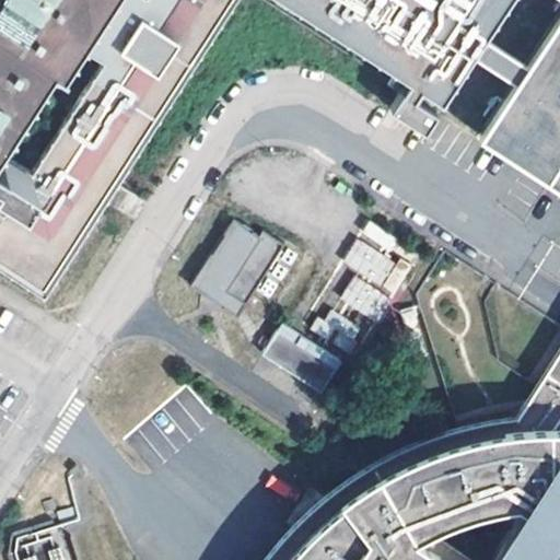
[(503,14),(545,41),(559,15),(559,0),(0,0),(0,268),(43,296),(104,202),(115,184),(233,0),(280,0),(406,81),(389,107),(428,133),(474,60),(486,41),(503,14)]
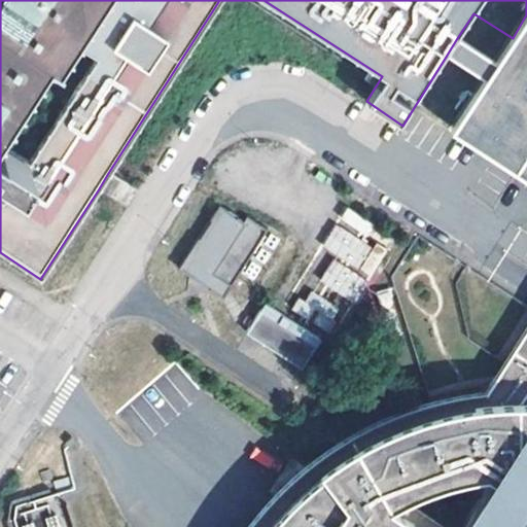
[(526,14),(513,38),(497,63),(486,81),(450,138),(526,187),(526,14)]
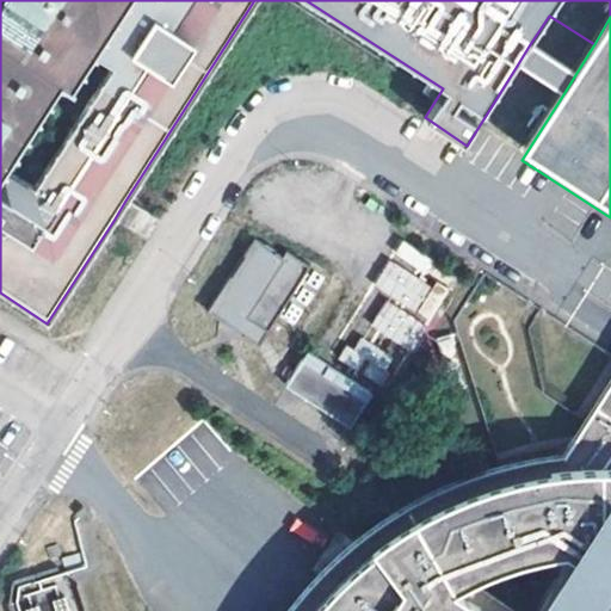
[(530,44),(517,66),(563,94),(576,73),(530,44)]
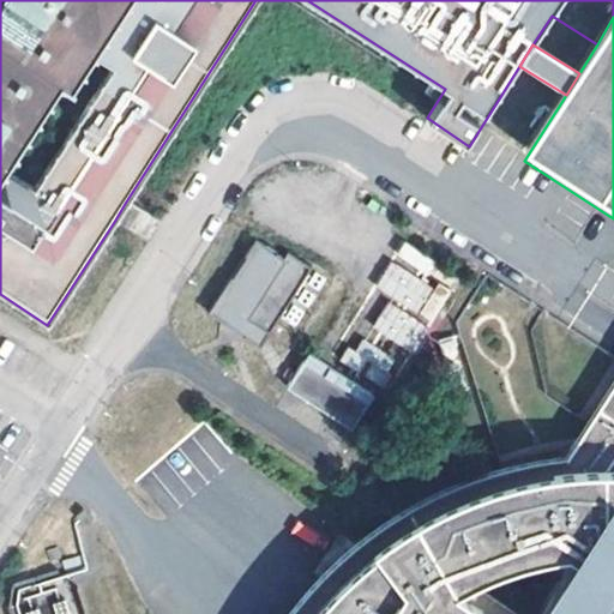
[(256,238),(208,312),(259,345),(311,266),(287,251),(283,257),(256,238)]
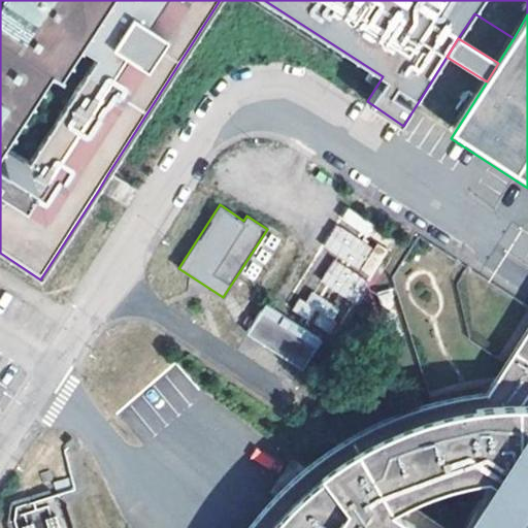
[(366,236),(373,223),(344,207),(323,248),(335,254),(320,283),(357,303),(387,248),(366,236)]
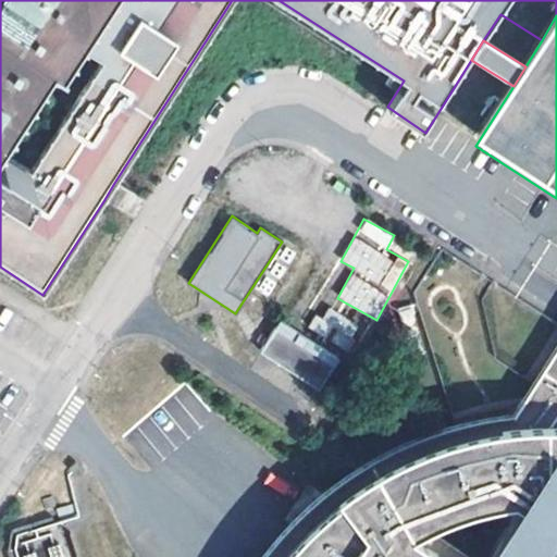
[(310,327),(346,351),(361,326),(325,304),(310,327)]
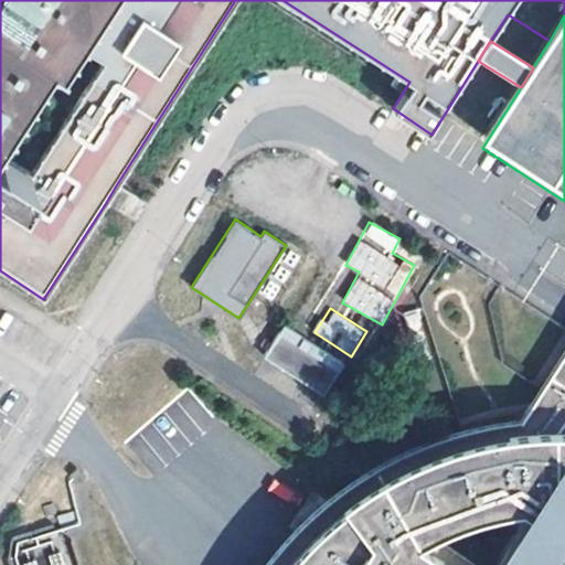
[(259,344),(267,349),(264,354),(323,392),(342,362),(283,326),(270,343),(263,339),(259,344)]
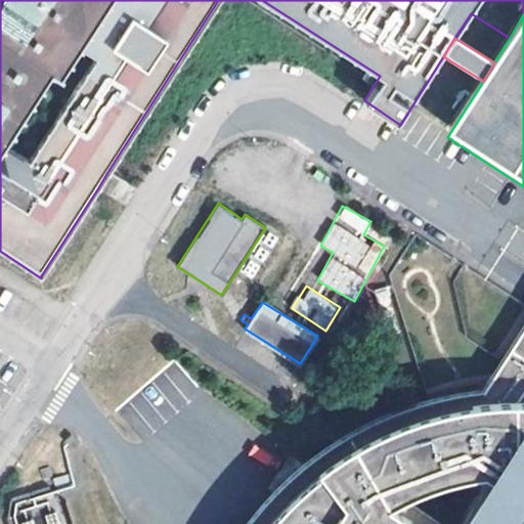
[(523,523),(523,320),(500,358),(480,391),(461,394),(439,398),(429,401),(399,409),(367,423),(331,443),(303,464),(272,491),(246,523),(244,523),(523,523)]
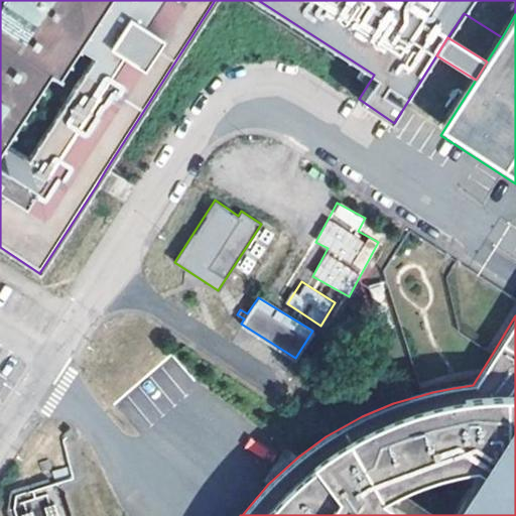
[(249,437),(244,447),(269,461),(274,450),(249,437)]
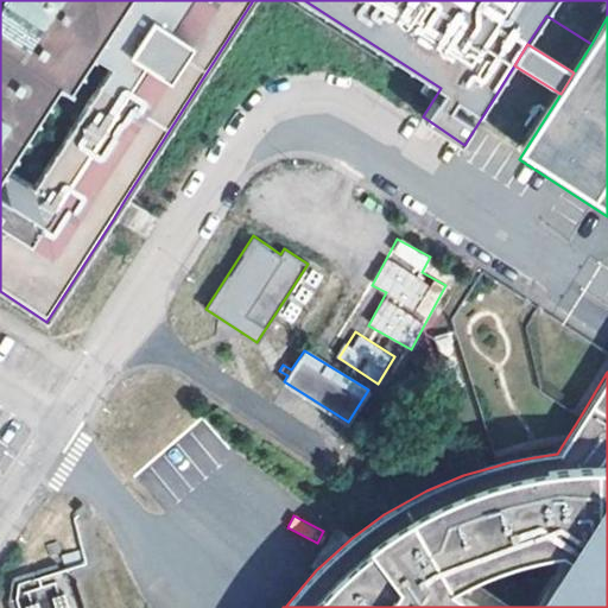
[(67,607),(63,594),(51,597),(54,607),(67,607)]
